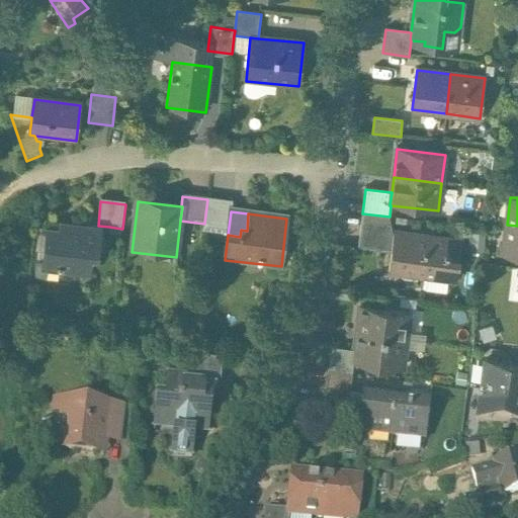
[(517,226),(507,225),(503,253),(517,254),(517,226)]
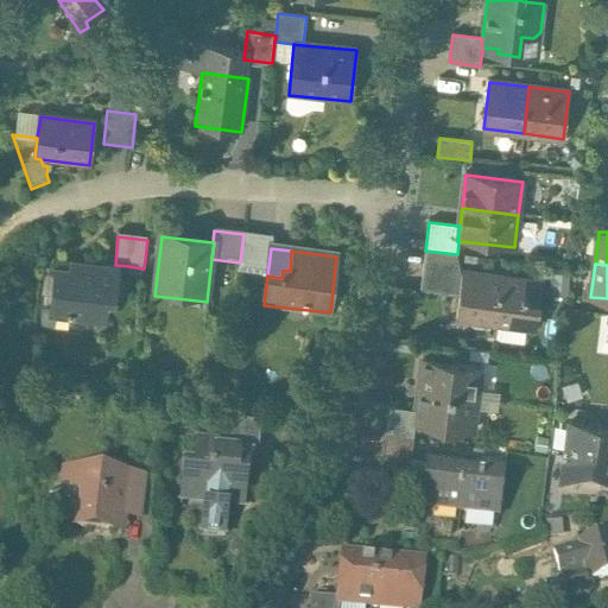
[(118,270),(84,266),(84,274),(56,271),(51,312),(68,315),(68,318),(70,318),(69,322),(106,325),(108,304),(114,304),(118,270)]
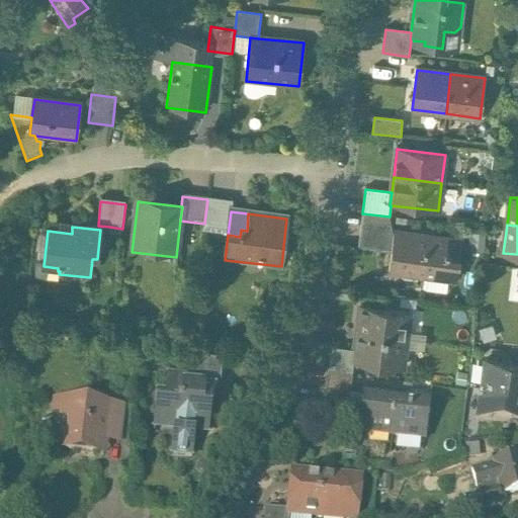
[(428,237),(394,233),(389,272),(423,277),(428,237)]
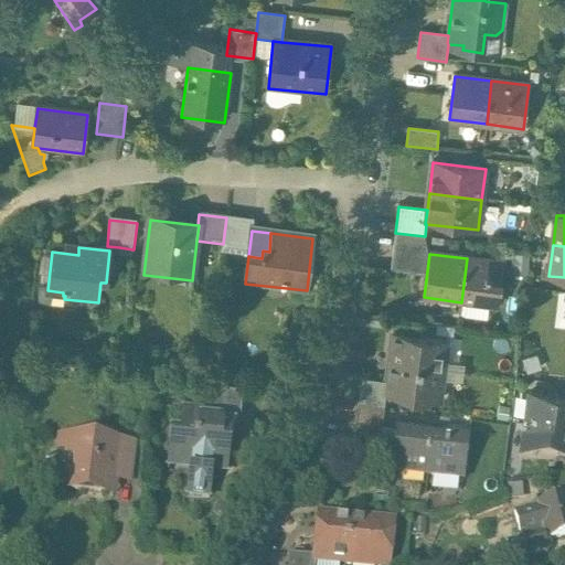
[(504,263),(467,258),(461,302),(499,307),(504,263)]
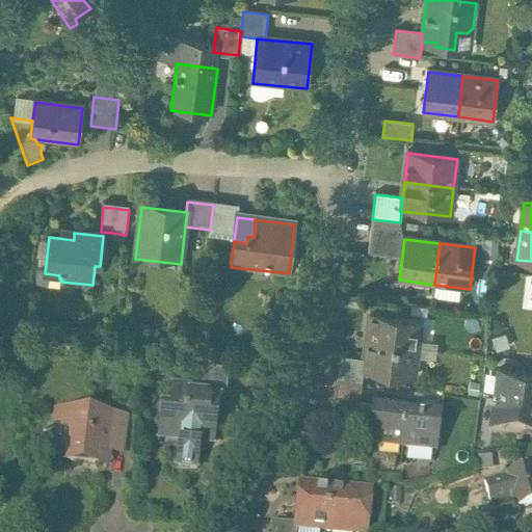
[(420,321),(371,316),(367,345),(417,350),(420,321)]
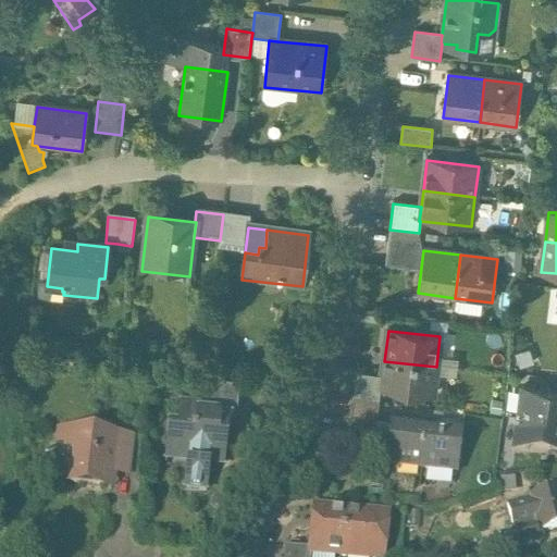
[(436,367),(384,361),(382,378),(381,391),(432,397),(436,367)]
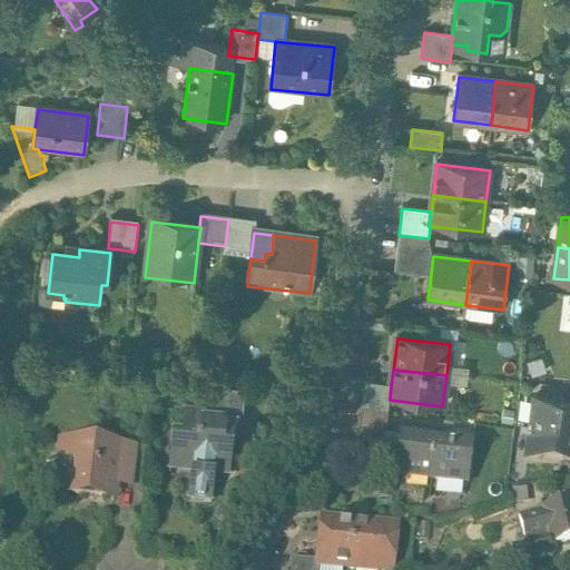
[(391,386),(364,383),(363,396),(390,400),(391,386)]
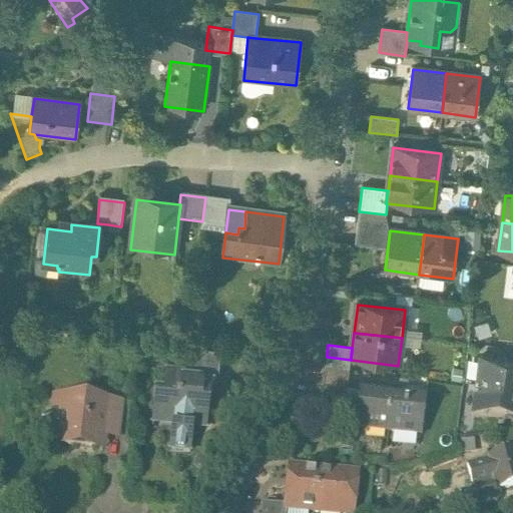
[(217,354),(191,351),(189,374),(205,376),(205,380),(211,381),(214,378),(217,354)]
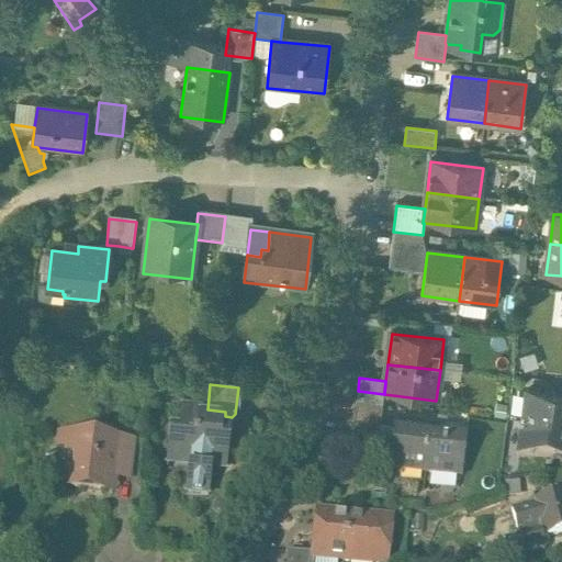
[(384,394),(358,391),(356,404),(382,407),(384,394)]
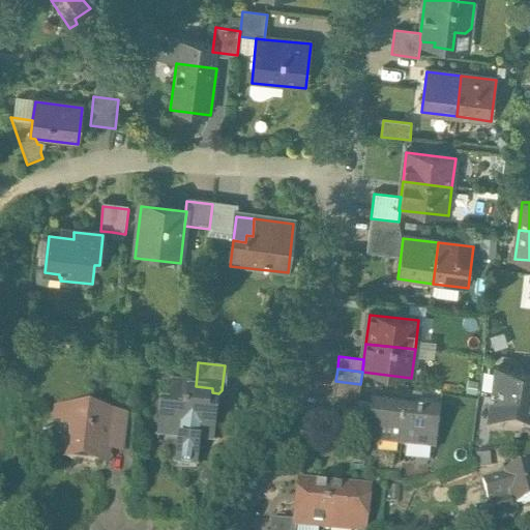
[(529,373),(497,370),(494,399),(529,403),(529,373)]
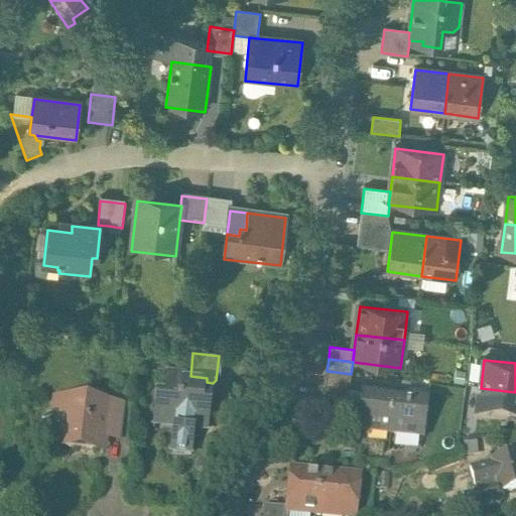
[(351,374),(327,371),(326,383),(350,386),(351,374)]
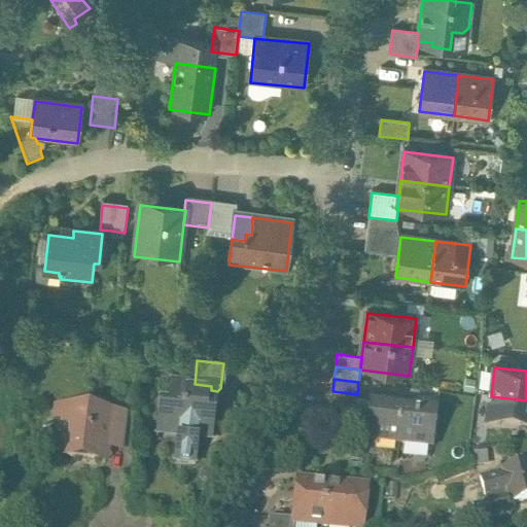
[(195,384),(170,382),(168,400),(160,400),(157,424),(178,427),(179,428),(178,436),(176,436),(174,459),(196,461),(199,440),(197,440),(198,433),(212,435),(214,419),(210,414),(208,414),(211,390),(211,386),(195,384)]
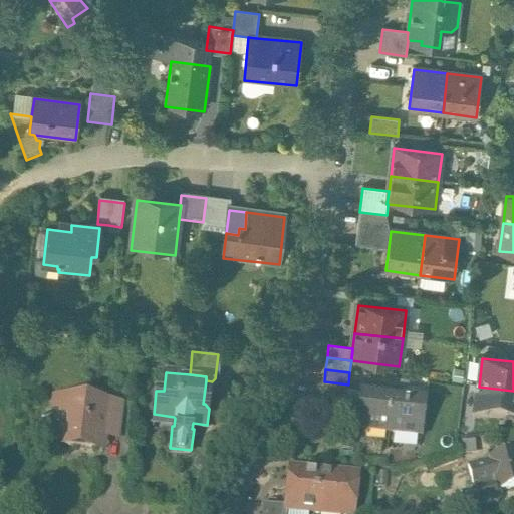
[(348,384),(324,381),(322,395),(346,398),(348,384)]
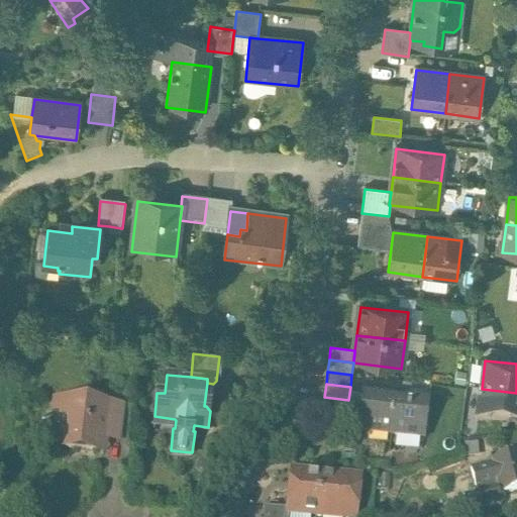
[(396,393),(363,389),(357,428),(391,432),(396,393)]
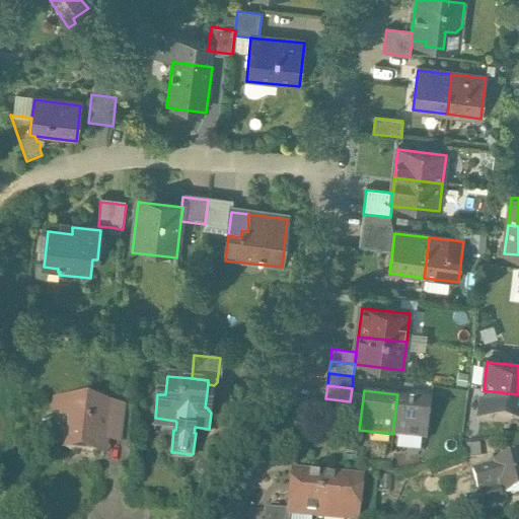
[(518,394),(484,390),(479,419),(518,423),(518,394)]
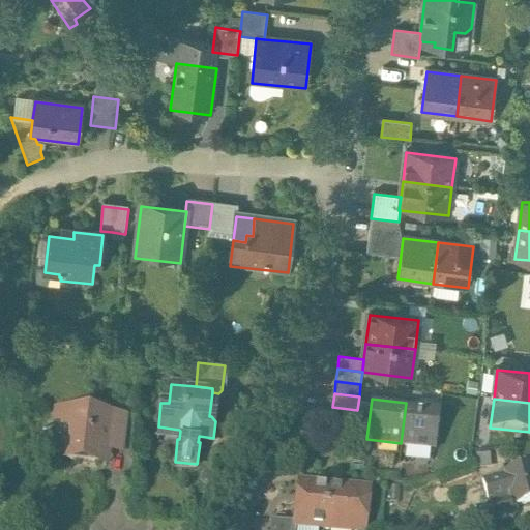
[(441,407),(406,403),(401,443),(436,447),(441,407)]
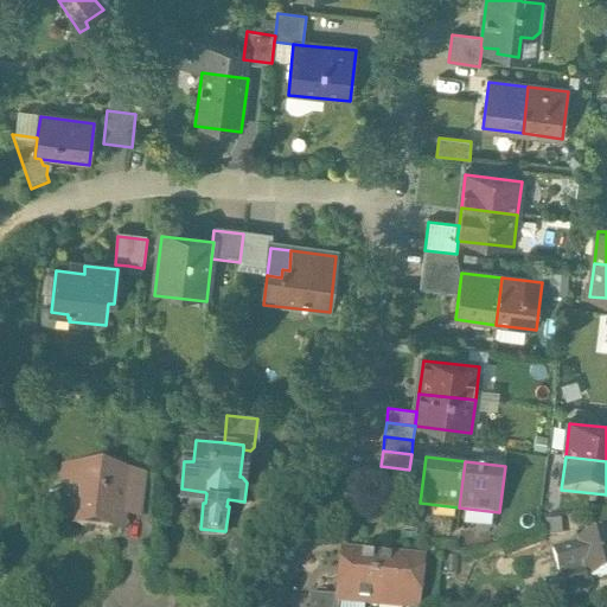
[(129,472),(74,466),(68,510),(75,511),(72,523),(115,528),(117,506),(126,506),(129,478),(129,472)]
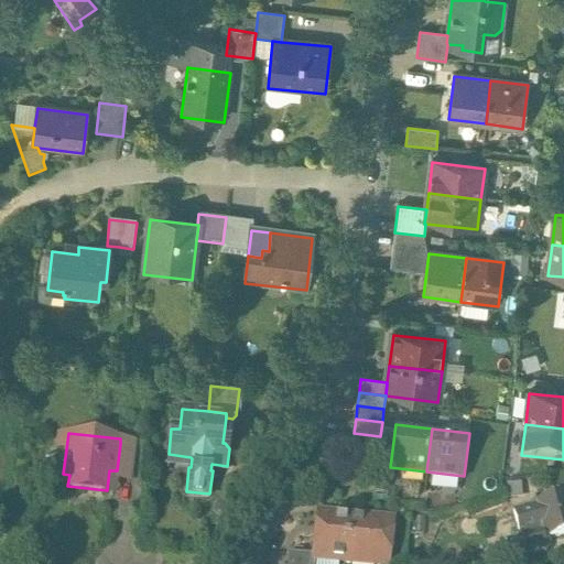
[(134,446),(120,444),(117,470),(131,473),(134,446)]
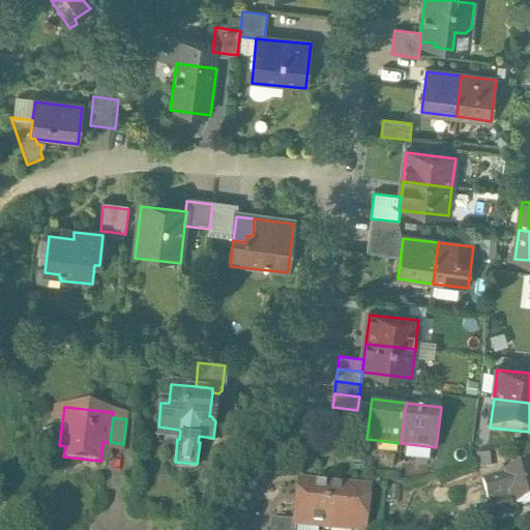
[(529,464),(504,470),(504,472),(482,477),(489,501),(475,504),(480,523),(516,513),(513,504),(529,500),(529,464)]
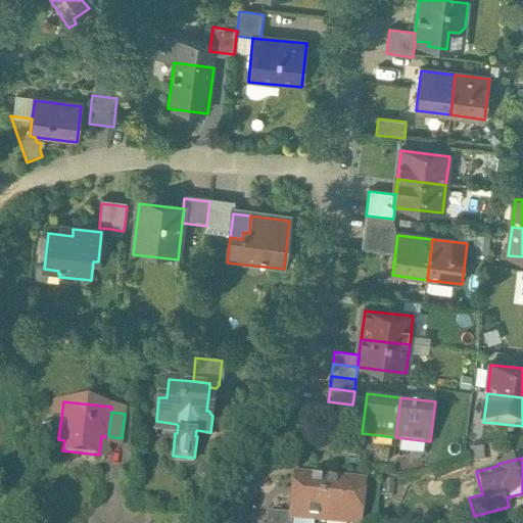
[(326,477),(295,473),(291,511),(290,514),(292,514),(321,518),(326,477)]
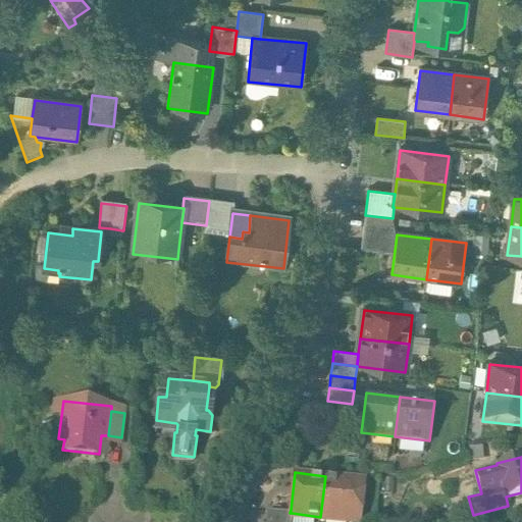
[(364,480),(325,476),(320,517),(359,521),(364,480)]
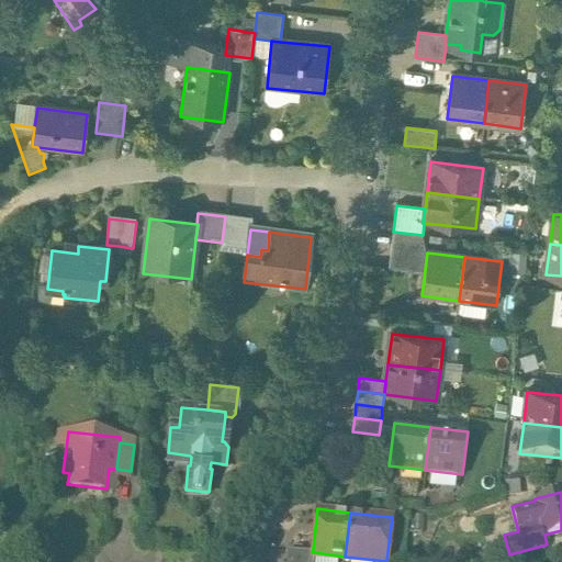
[(313,549),(288,547),(285,561),(312,561),(313,558),(314,552),(312,552),(313,549)]
